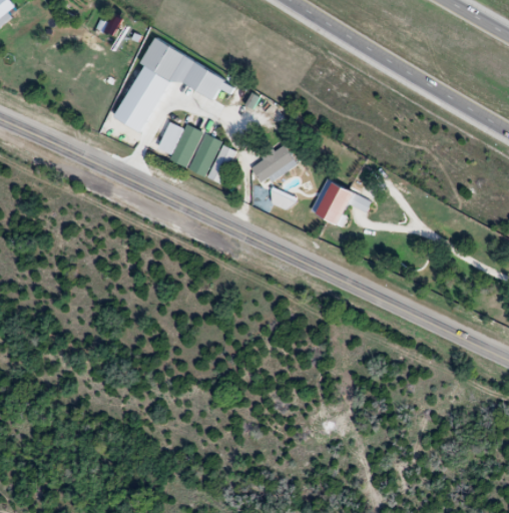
[(5,13),(14,6),(8,0),(0,0),(0,27),(10,19),(5,13)]
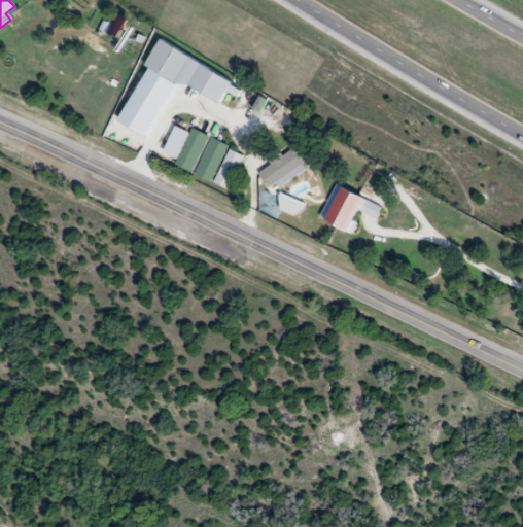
[(194,57),(160,39),(145,66),(179,83),(194,57)]
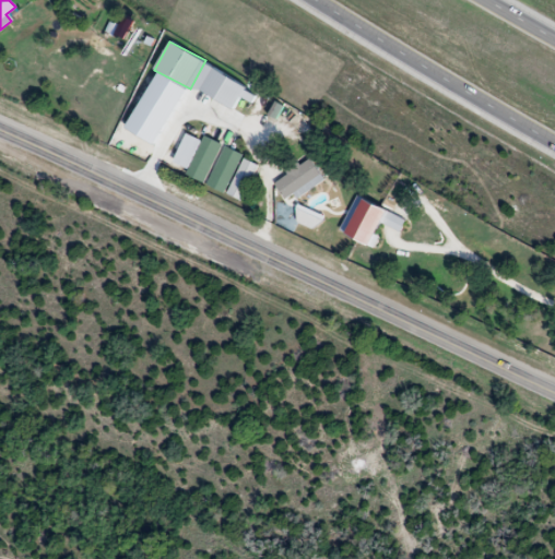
[(204,183),(221,144),(202,135),(186,176),(204,183)]
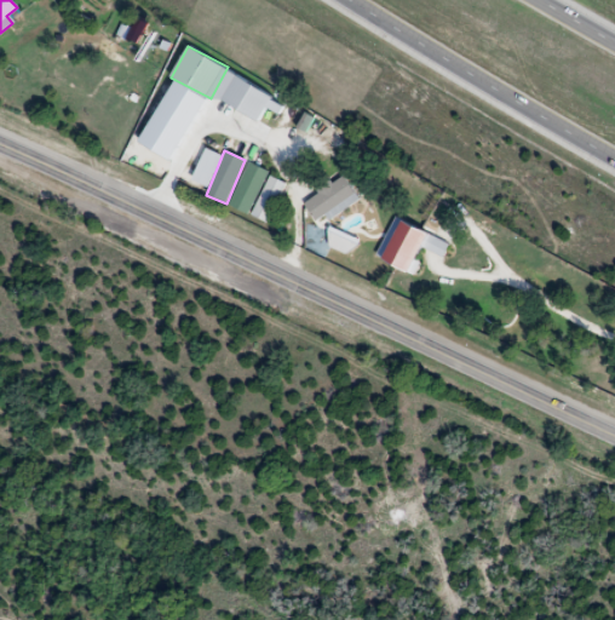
[(249,214),(269,171),(248,162),(229,206),(249,214)]
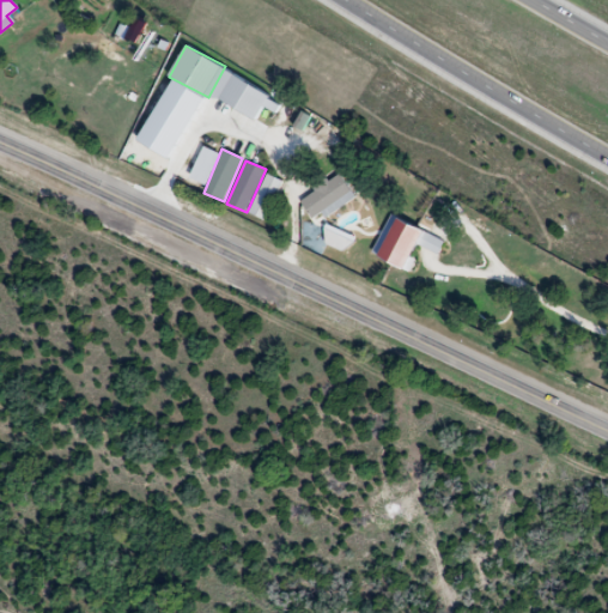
[(299,200),(314,223),(354,195),(339,174),(299,200)]
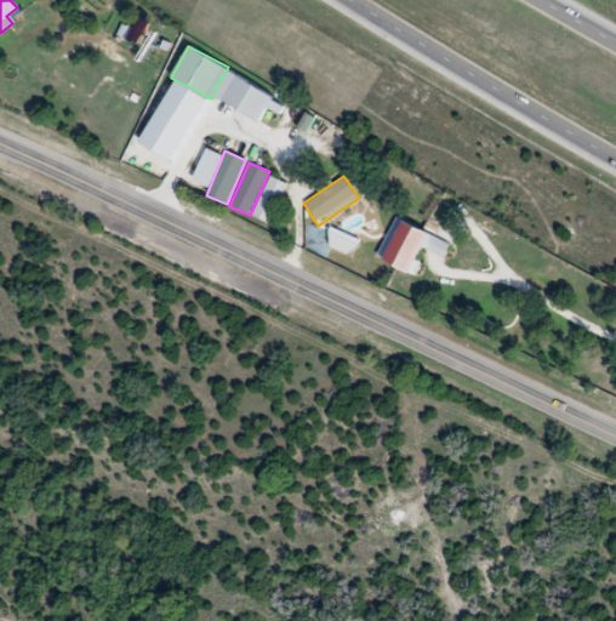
[(376,258),(415,273),(423,251),(444,260),(451,241),(392,218),(376,258)]
